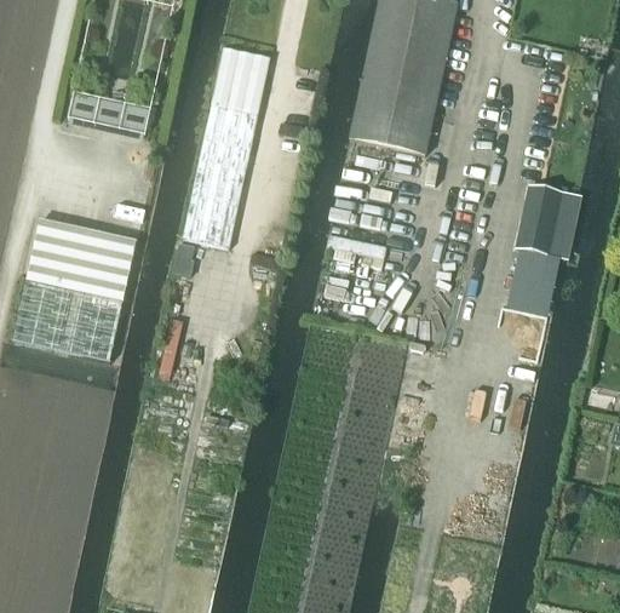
[(378,0),(349,136),(426,153),(458,4),(442,0),(378,0)]
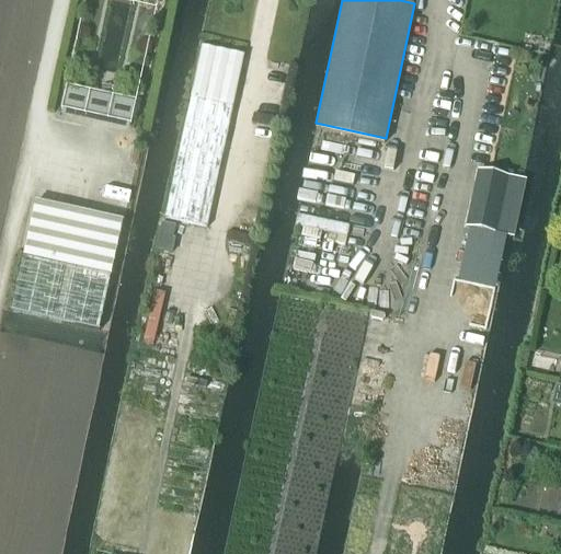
[(207,222),(244,50),(203,42),(192,93),(164,214),(207,222)]
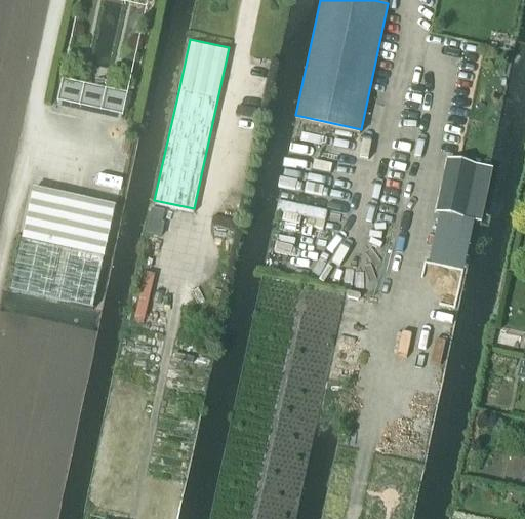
[(73,80),(63,78),(58,98),(69,101),(73,80)]
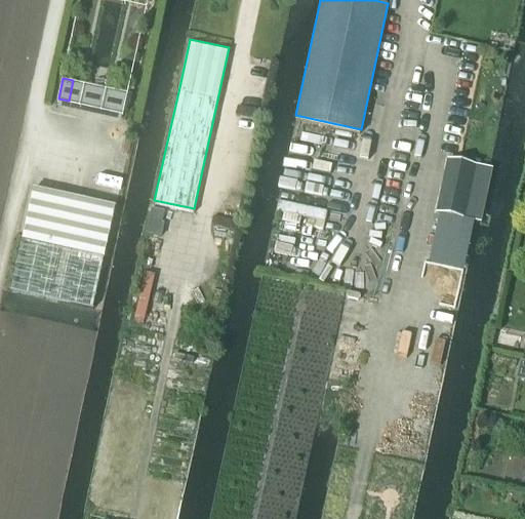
[(102,111),(121,115),(126,91),(106,87),(102,111)]
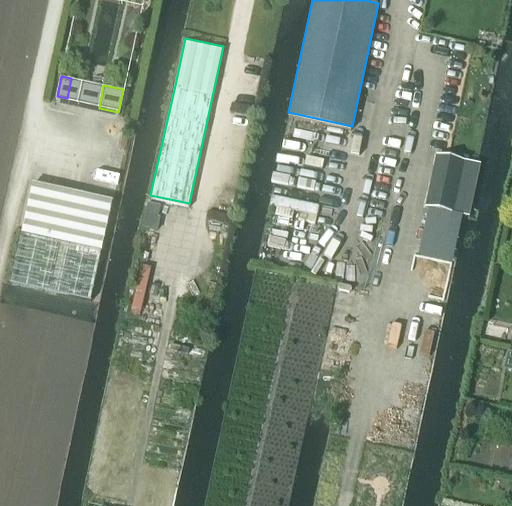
[(437,150),(426,200),(439,203),(469,210),(480,159),(437,150)]
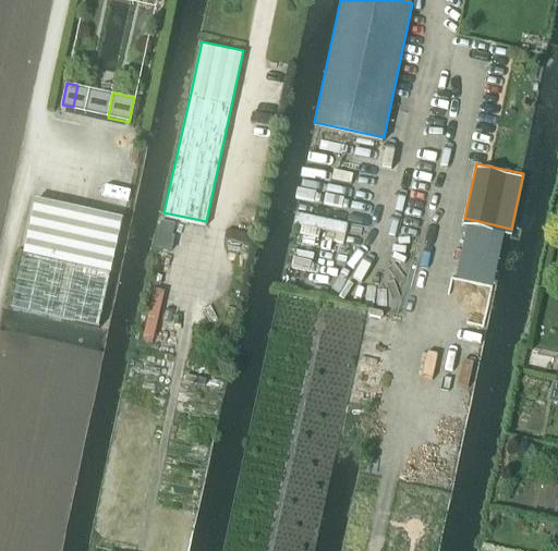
[(37,195),(12,305),(97,325),(122,215),(37,195)]
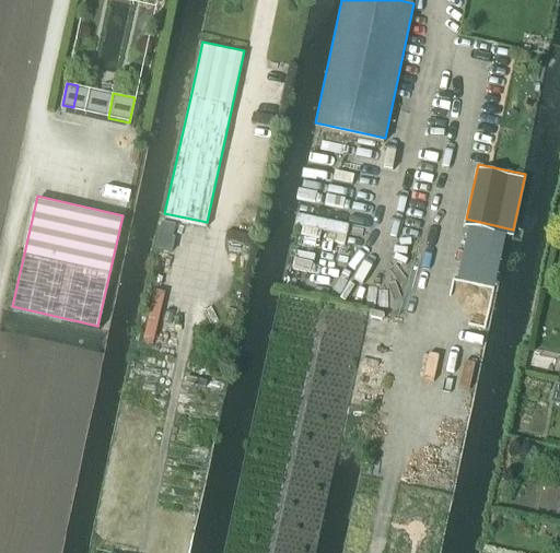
[(161,218),(159,231),(172,233),(175,221),(161,218)]
